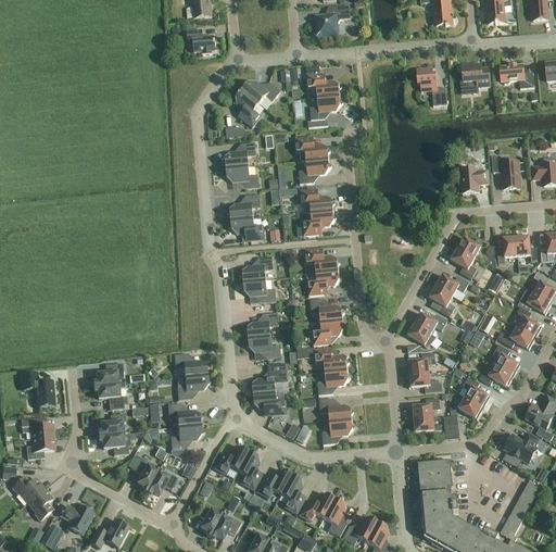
[(211,14),(209,0),(191,0),(192,5),(187,5),(186,8),(187,15),(193,15),(193,16),(211,14)]
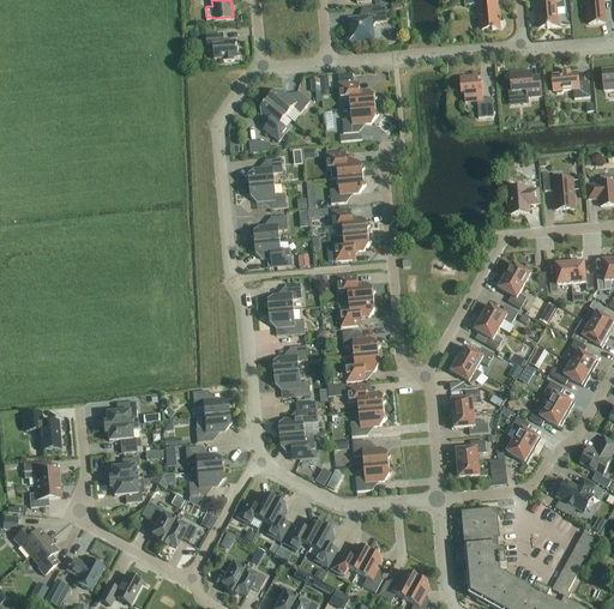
[(464,0),(464,1),(477,0),(479,8),(477,11),(477,16),(480,17),(480,28),(492,26),(492,28),(495,28),(494,25),(499,25),(497,7),(498,7),(497,0),(483,0),(464,0)]
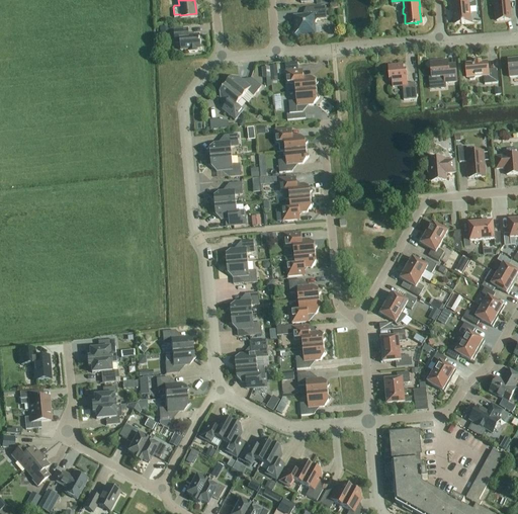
[(452,0),(452,6),(453,6),(454,20),(461,19),(461,20),(470,20),(468,4),(476,3),(476,0),(452,0)]
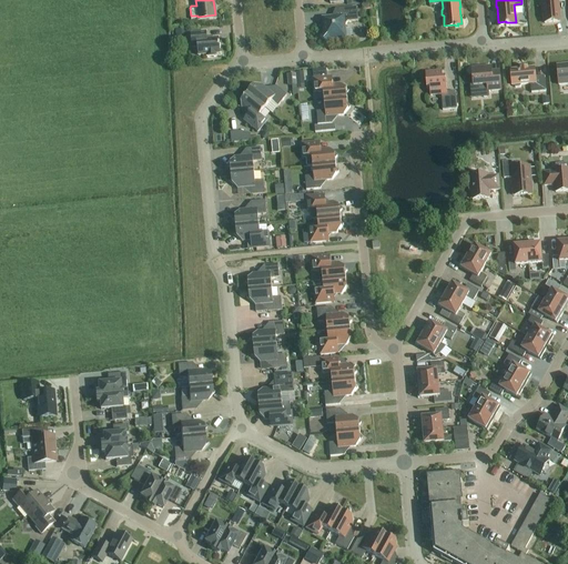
[(543,0),(544,19),(559,18),(558,0),(543,0)]
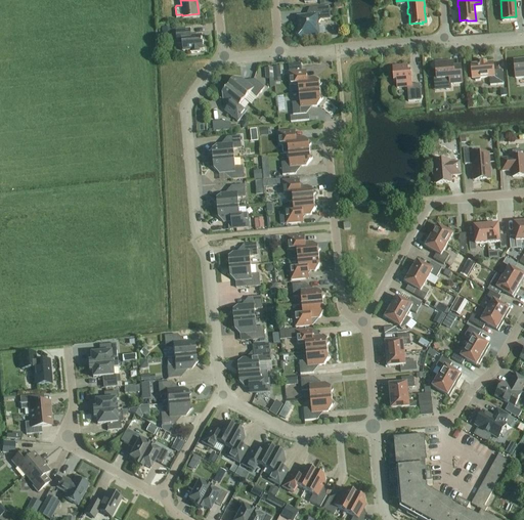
[(329,3),(309,5),(310,11),(297,12),(298,27),(296,31),(302,36),(305,33),(319,32),(318,19),(320,16),(331,15),(329,3)]
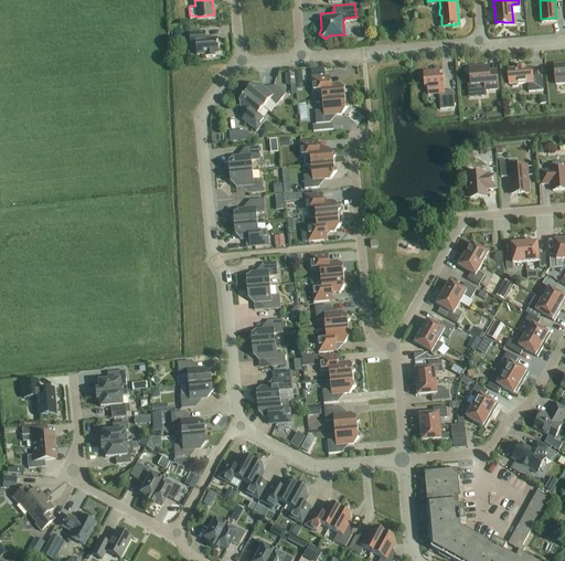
[(521,4),(523,29),(540,28),(539,3),(521,4)]
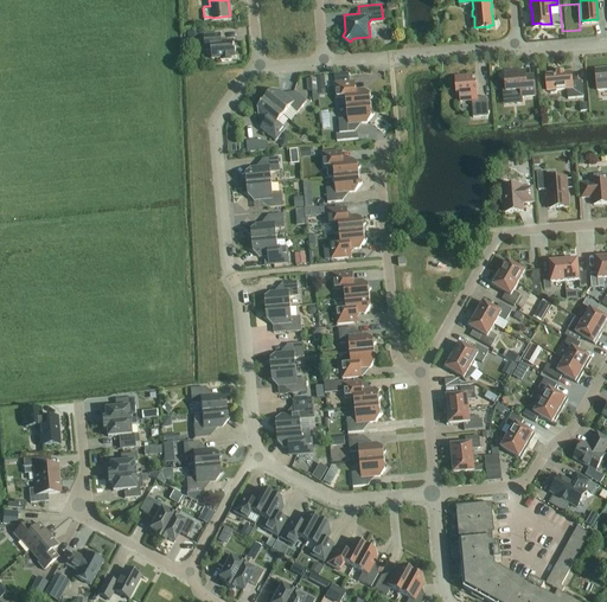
[(234,43),(234,37),(221,38),(221,30),(204,32),(205,46),(211,46),(211,56),(221,55),(221,57),(230,56),(230,53),(235,53),(235,47),(236,46),(235,44),(234,43)]
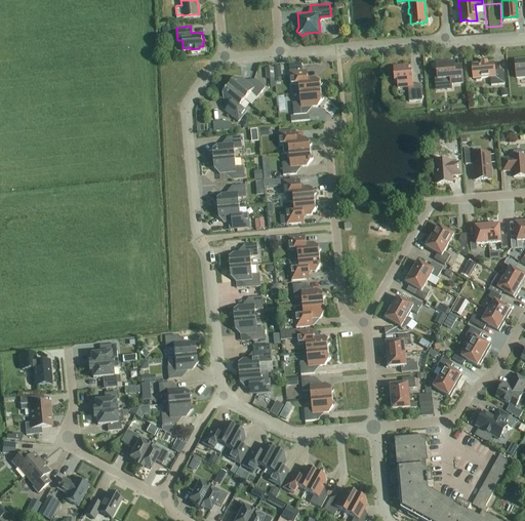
[(524,55),(515,57),(516,75),(524,73),(524,55)]
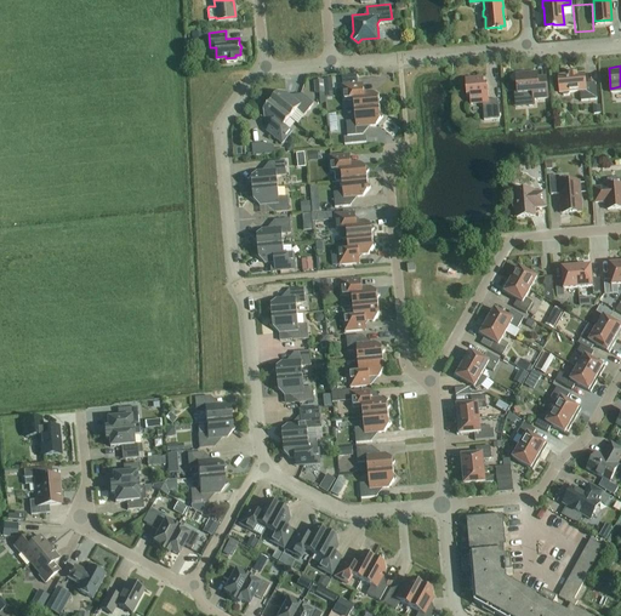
[(547,93),(546,73),(537,74),(536,69),(516,70),(517,89),(514,90),(516,104),(535,102),(535,95),(547,93)]
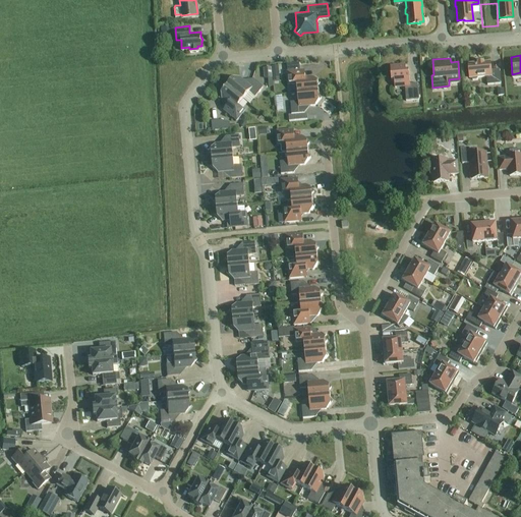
[(501,80),(499,66),(490,66),(490,58),(483,59),(483,58),(477,58),(477,60),(468,60),(469,74),(471,74),(471,75),(472,76),(476,76),(477,75),(477,74),(486,73),(487,81),(501,80)]
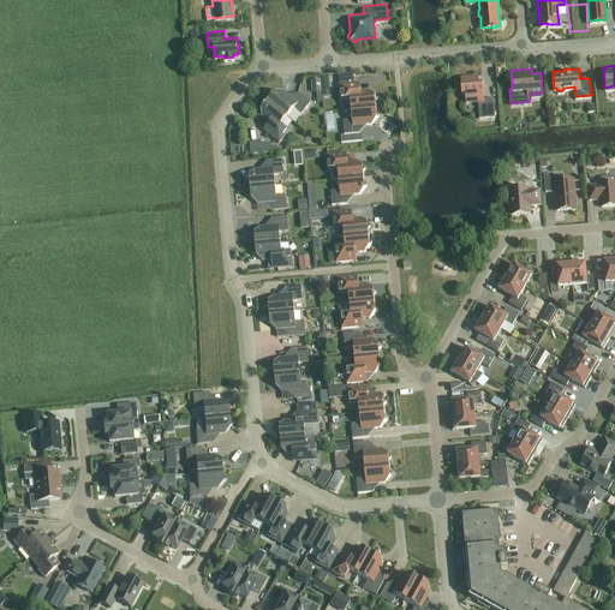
[(377,95),(369,87),(363,88),(363,87),(354,79),(354,71),(339,72),(340,81),(339,81),(340,96),(350,95),(351,106),(376,103),(375,97),(377,95)]
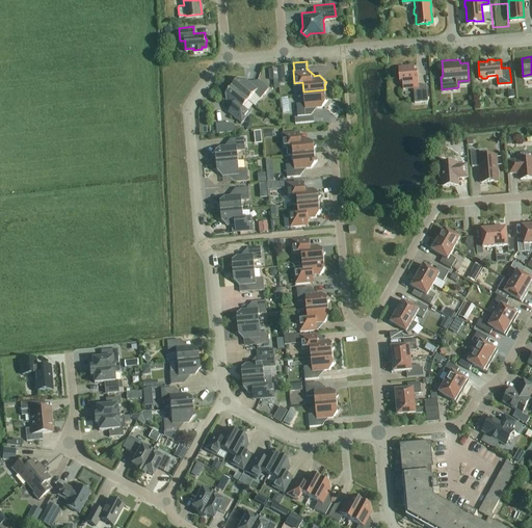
[(415,70),(414,62),(398,64),(399,79),(402,79),(403,86),(413,85),(415,100),(428,99),(426,82),(418,82),(417,70),(415,70)]
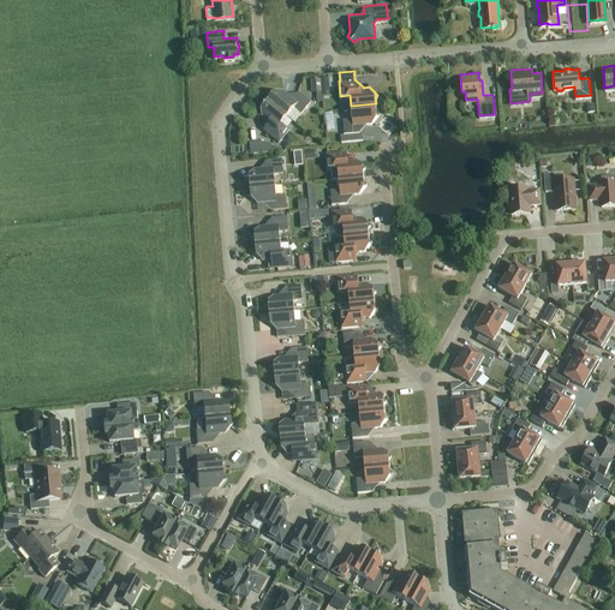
[(312,89),(322,89),(321,76),(311,76),(312,89)]
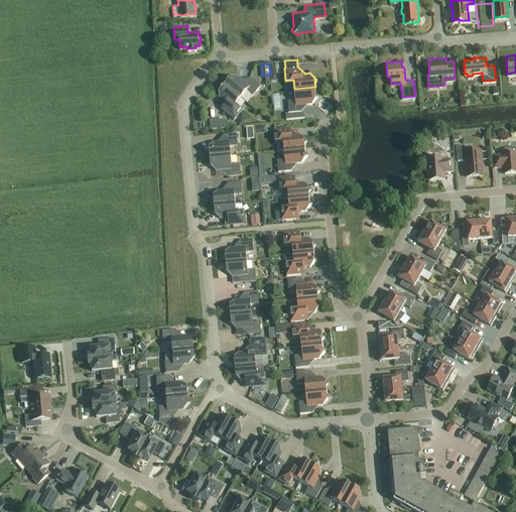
[(241,77),(237,74),(227,75),(227,78),(225,82),(241,95),(247,100),(260,83),(250,75),(249,76),(241,77)]
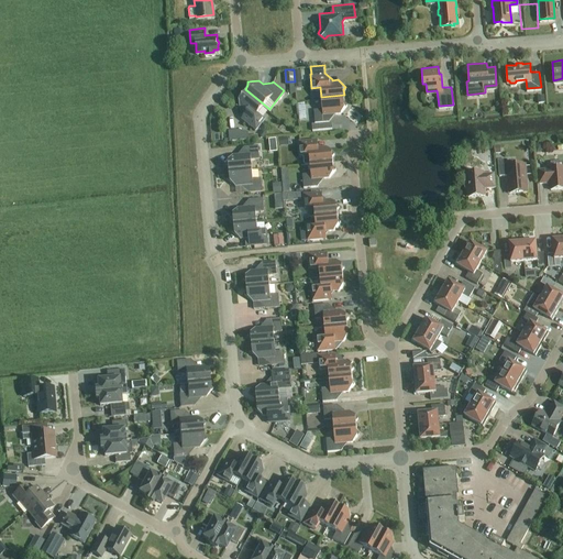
[(263,103),(245,89),(242,94),(238,94),(240,105),(246,110),(242,116),(255,127),(264,117),(257,111),(263,103)]
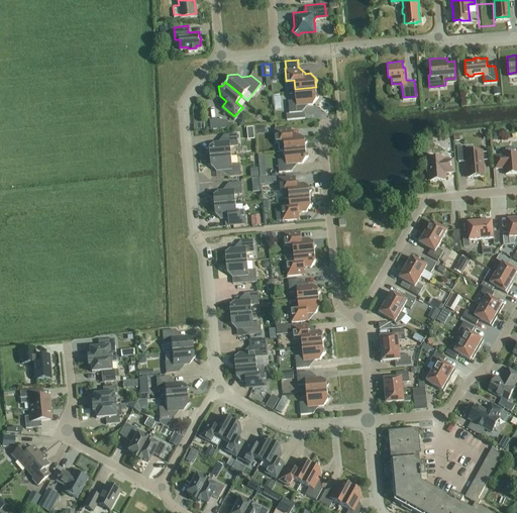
[(288,98),(289,110),(287,111),(287,117),(305,115),(304,109),(302,109),(307,103),(307,102),(312,101),(319,94),(316,91),(316,87),(295,89),(296,97),(288,98)]
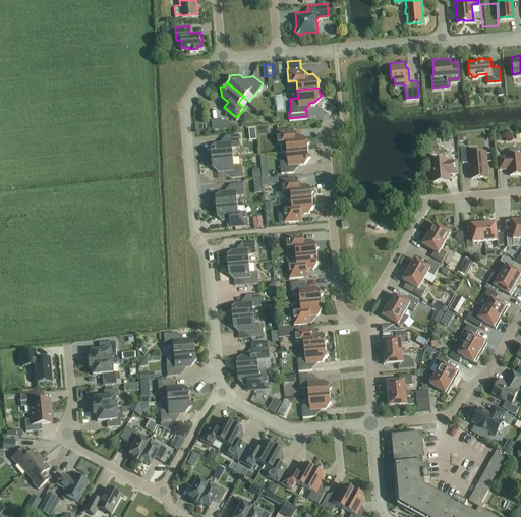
[(212,118),(213,127),(230,126),(230,119),(221,117),(212,118)]
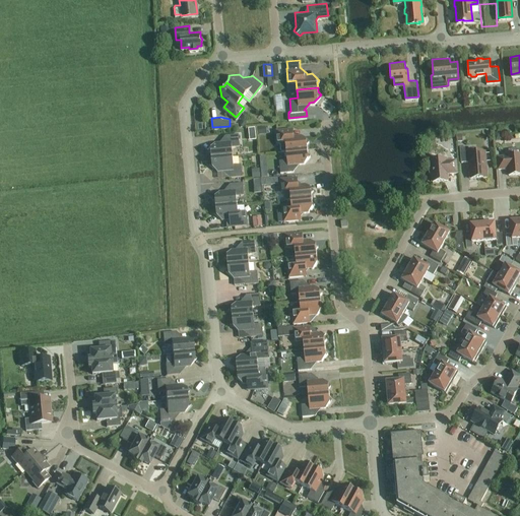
[(195,122),(196,130),(204,129),(203,121),(195,122)]
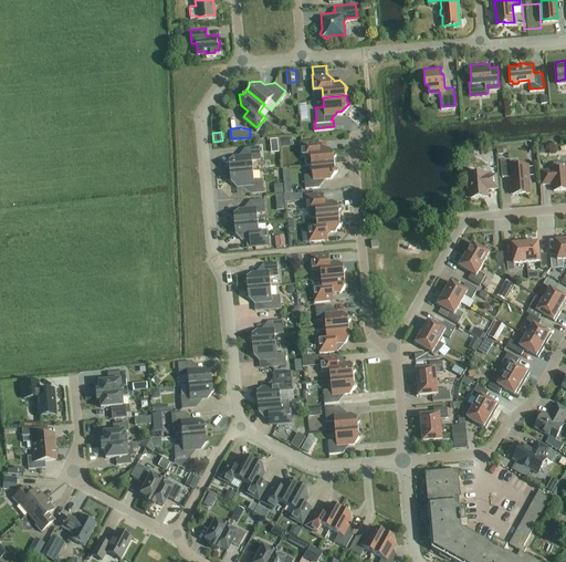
[(315,138),(301,139),(302,153),(305,153),(306,163),(312,162),(334,159),(334,155),(336,152),(327,145),(323,145),(320,143),(320,137),(315,138)]
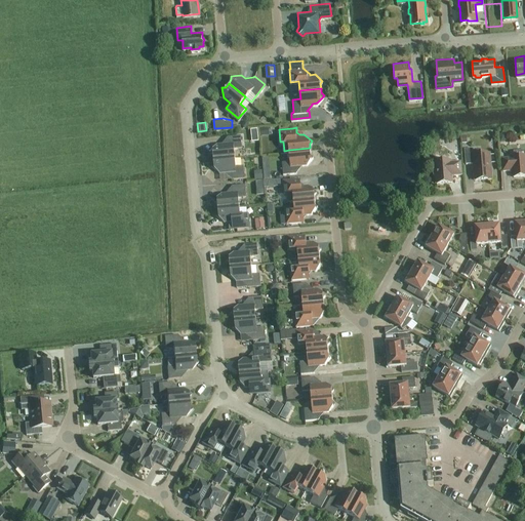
[(216,142),(210,150),(212,152),(213,157),(235,155),(234,146),(241,146),(240,132),(227,133),(227,134),(221,142),(216,142)]
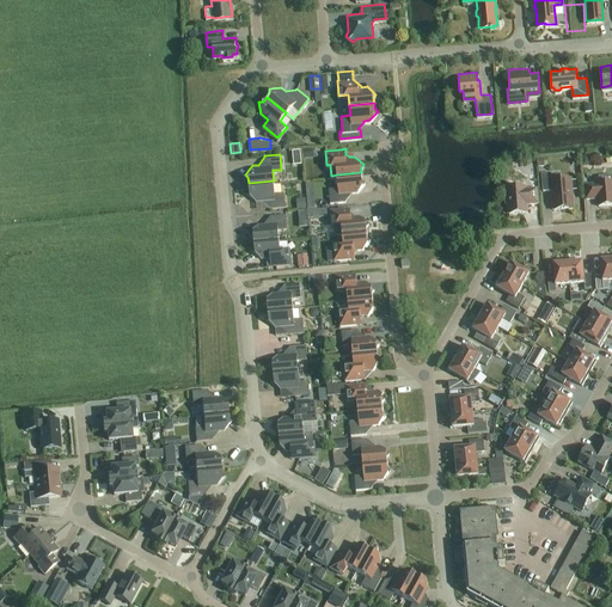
[(554,207),(573,204),(570,176),(551,177),(551,170),(542,171),(543,188),(552,188),(554,207)]
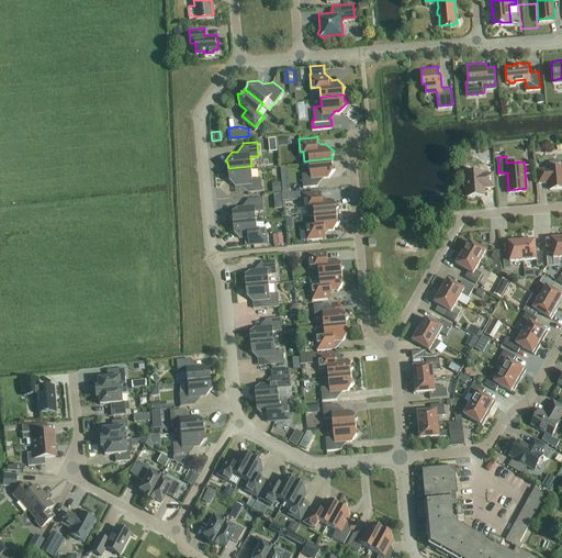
[(310,170),(302,170),(303,185),(317,183),(323,176),(323,175),(328,175),(335,166),(333,164),(332,158),(310,160),(310,170)]
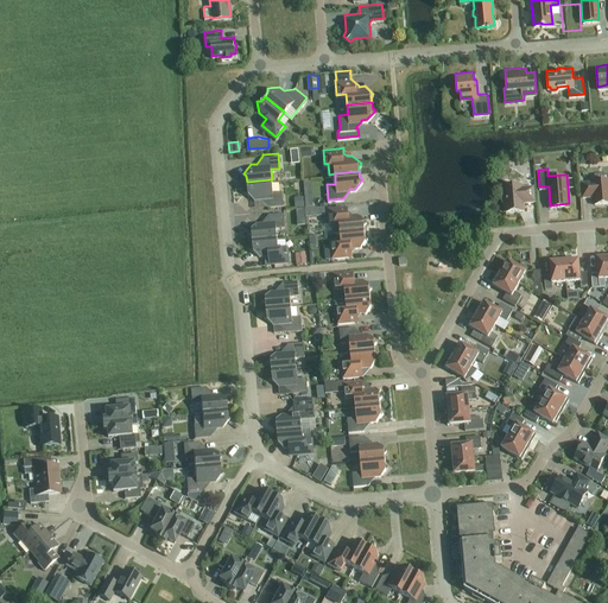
[(607,177),(593,178),(593,179),(581,181),(582,195),(594,194),(595,202),(607,200),(607,177)]
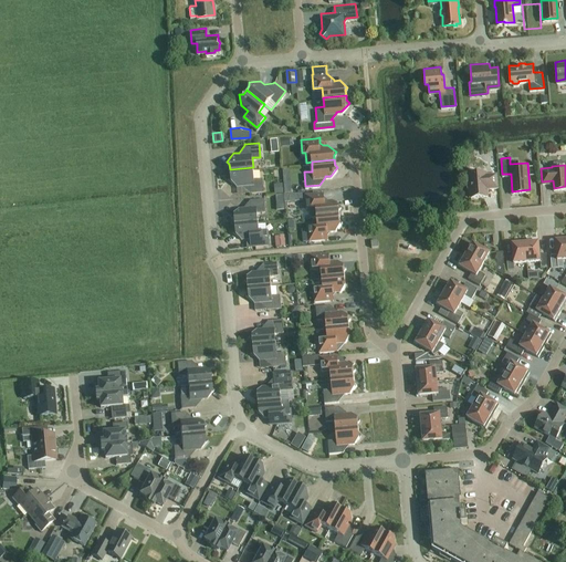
[(290,166),(282,166),(284,190),(292,189),(290,166)]
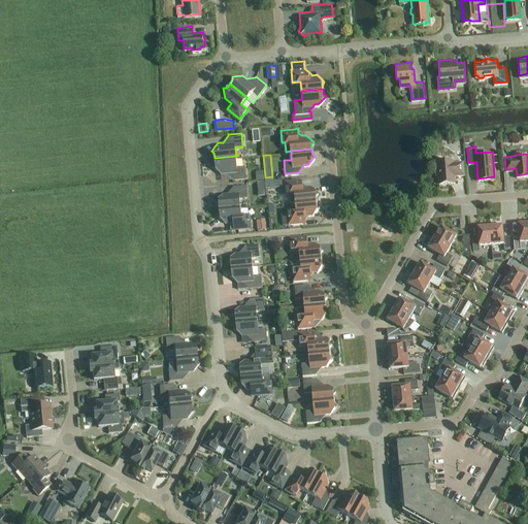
[(236,156),(215,158),(215,162),(212,165),(221,171),(222,178),(245,176),(244,164),(236,164),(236,156)]
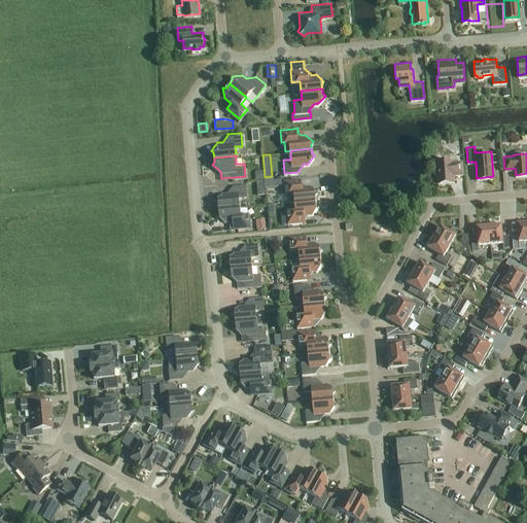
[(452,158),(436,160),(436,167),(434,168),(435,173),(437,174),(438,181),(454,180),(453,173),(463,172),(462,160),(452,161),(452,158)]
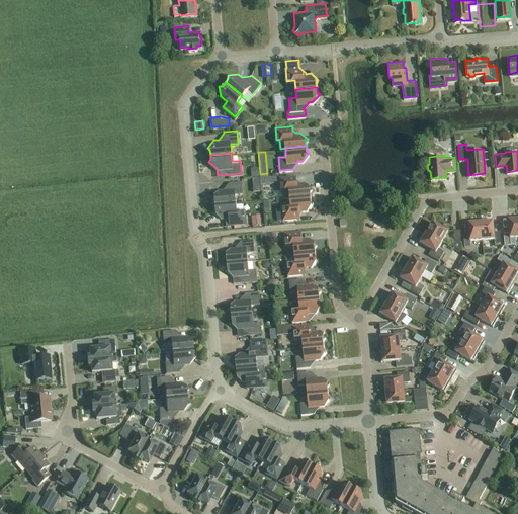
[(252,175),(260,174),(259,165),(251,166),(252,175)]
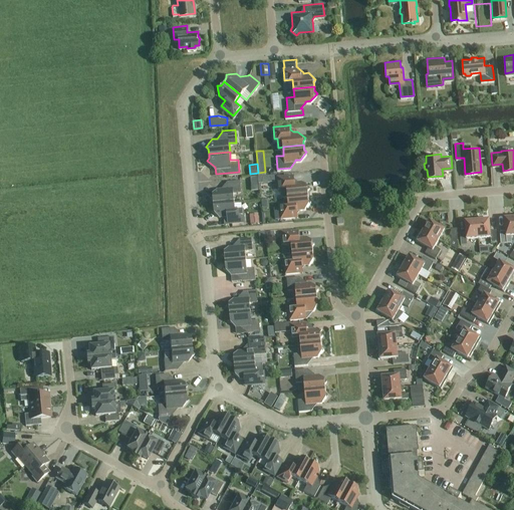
[(307,188),(309,186),(302,180),(297,180),(294,177),(294,173),(277,175),(278,187),(281,187),(282,195),(287,195),(308,193),(307,188)]
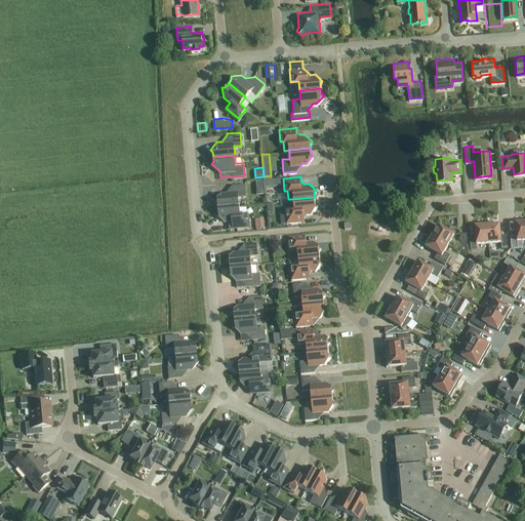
[(265,185),(264,177),(255,178),(256,186),(265,185)]
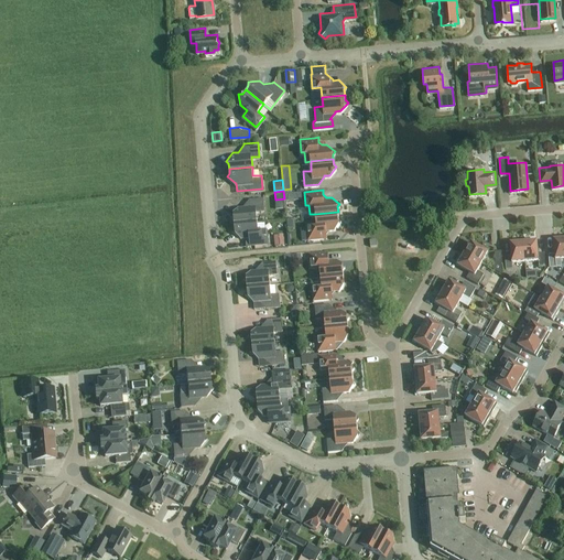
[(243,205),(237,205),(230,214),(234,216),(234,221),(257,219),(256,210),(264,208),(263,195),(249,196),(249,197),(243,205)]
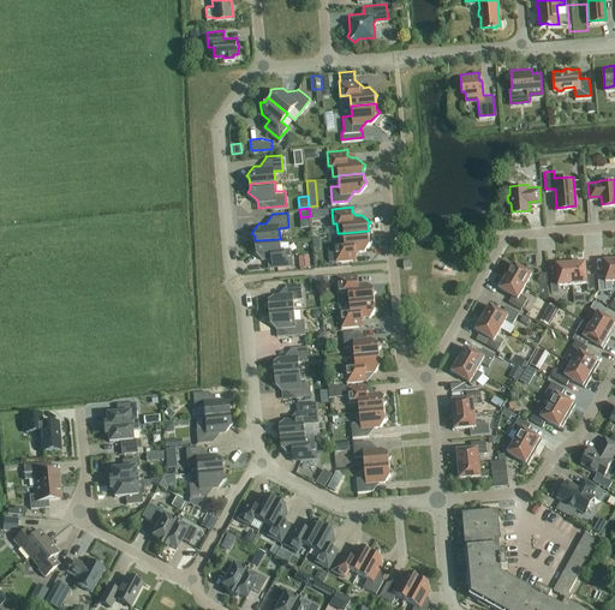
[(369,231),(344,233),(345,244),(335,244),(336,259),(357,257),(356,252),(359,249),(364,247),(372,239),(369,237),(369,231)]
